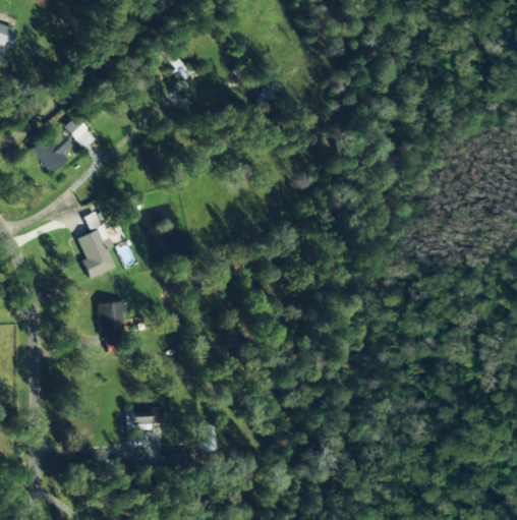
[(57,1),(56,0),(41,0),(50,8),(57,1)]
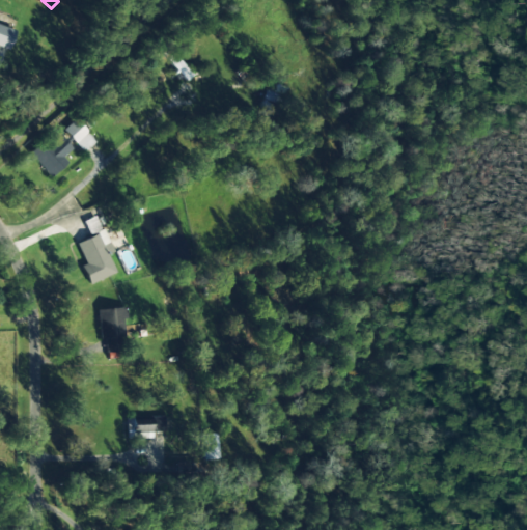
[(0,45),(10,50),(18,31),(0,24),(0,45)]
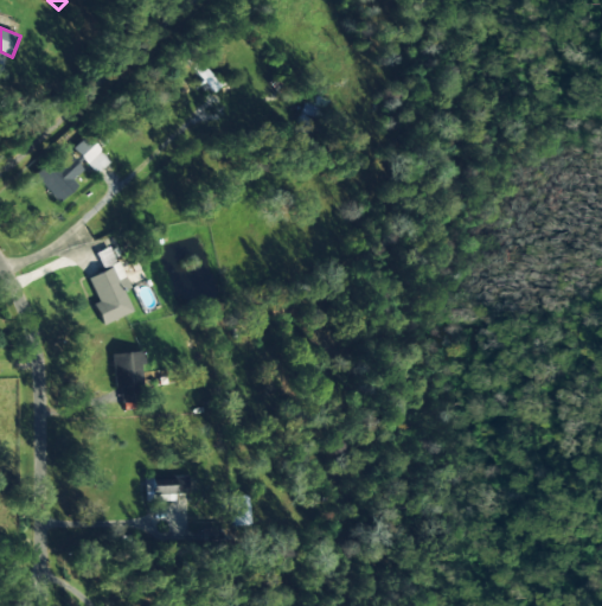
[(222,85),(203,63),(194,70),(215,93),(222,85)]
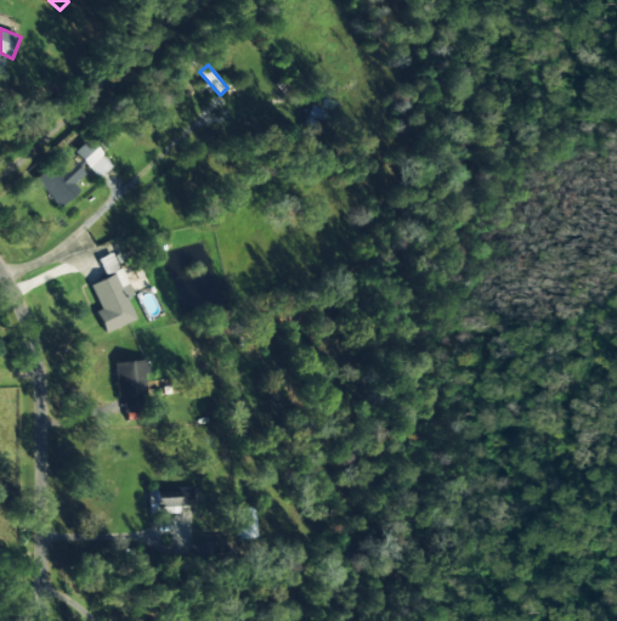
[(106,151),(114,144),(103,131),(95,137),(106,151)]
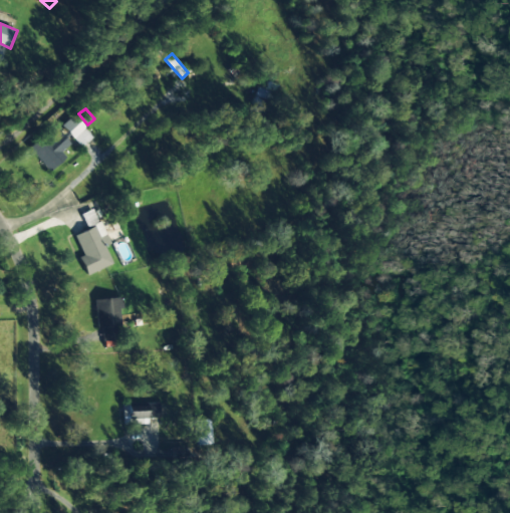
[(94,137),(75,114),(63,124),(82,147),(94,137)]
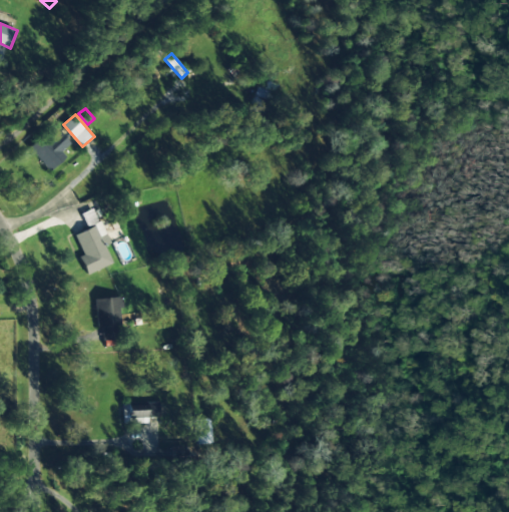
[(67,156),(63,151),(71,143),(54,125),(30,148),(51,171),(67,156)]
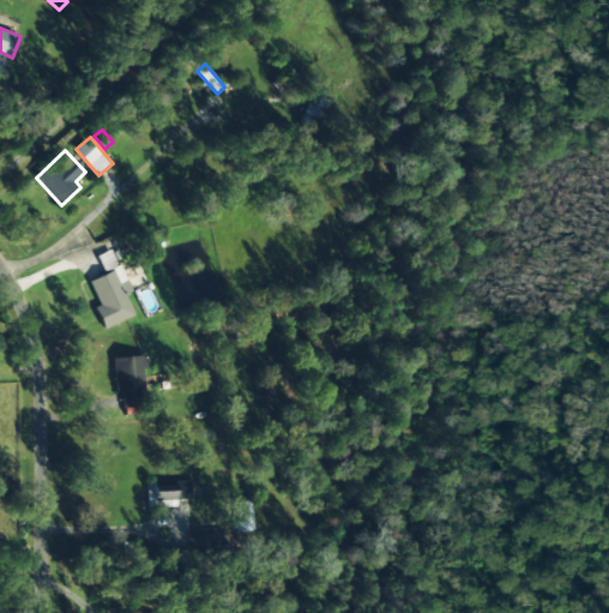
[(91,281),(101,306),(97,307),(106,328),(137,316),(127,294),(132,292),(115,250),(100,256),(107,274),(91,281)]
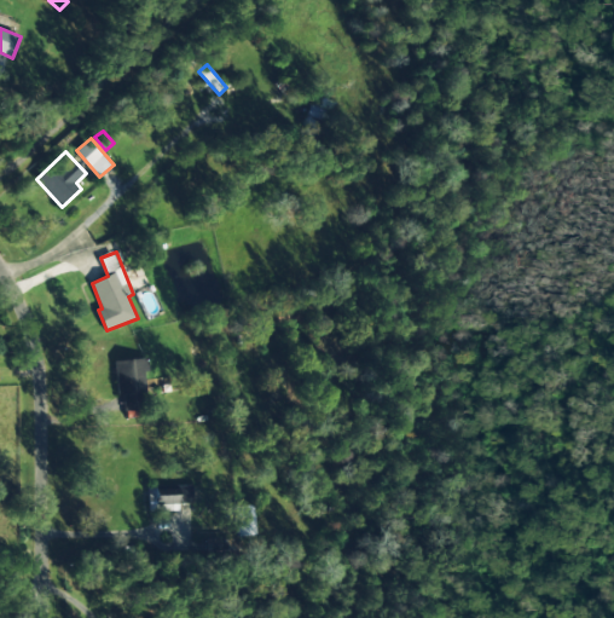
[(116,361),(119,396),(125,394),(126,410),(148,409),(145,358),(116,361)]
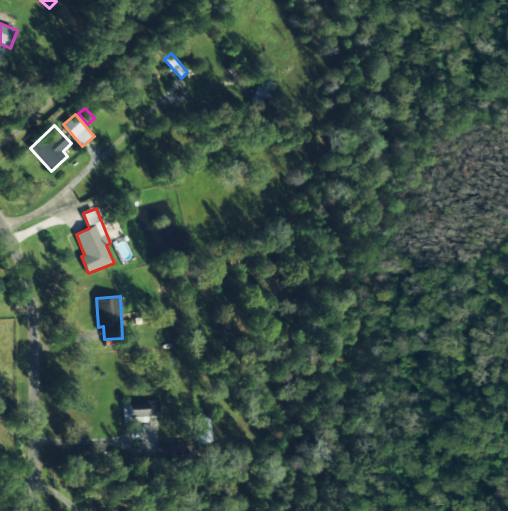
[(160,401),(129,402),(129,418),(161,417),(160,401)]
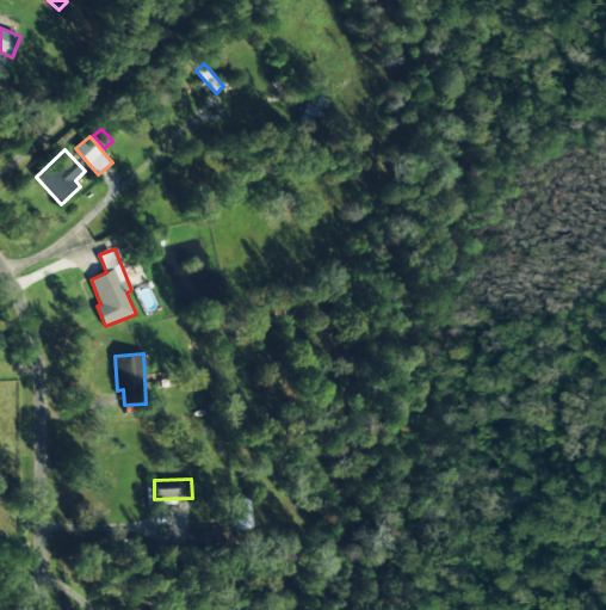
[(257,528),(253,498),(235,500),(239,529),(257,528)]
